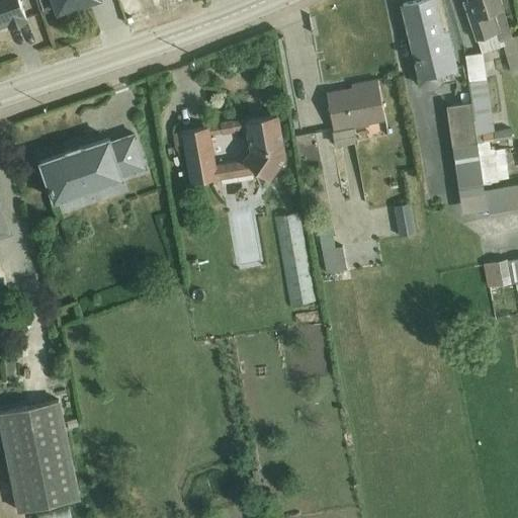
[(18,0),(0,0),(0,27),(7,25),(9,29),(27,22),(18,0)]
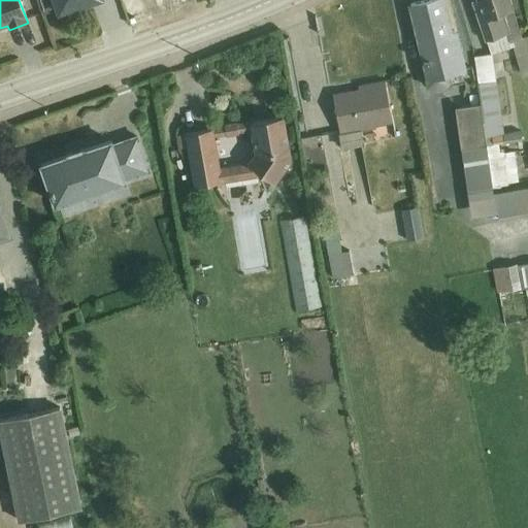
[(50,0),(39,0),(43,11),(53,8),(50,0)]
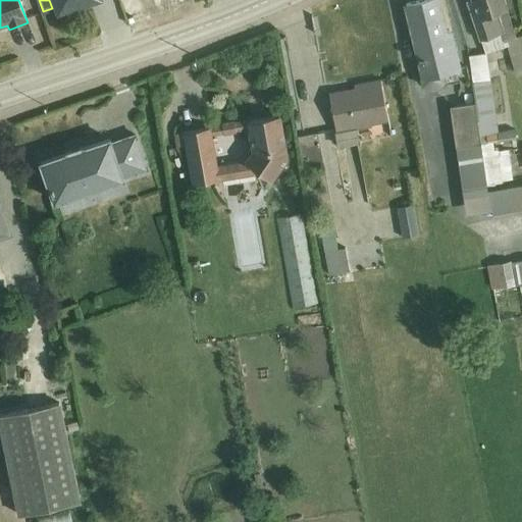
[(53,0),(58,12),(79,5),(77,3),(86,0),(53,0)]
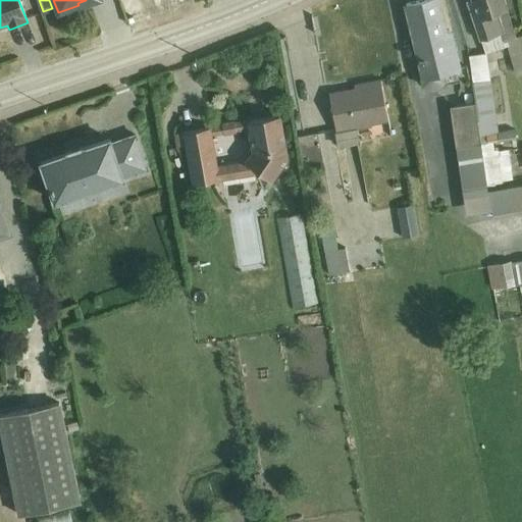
[(436,0),(426,0),(406,5),(427,75),(419,77),(421,88),(426,90),(430,92),(435,91),(439,90),(442,87),(446,82),(442,71),(461,67),(452,30),(445,31),(436,0)]
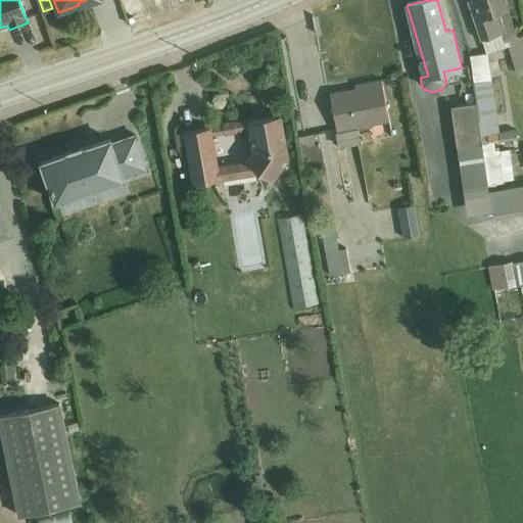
[(476,104),(487,187),(503,184),(502,182),(513,180),(510,154),(508,154),(508,150),(495,151),(494,144),(517,140),(514,127),(507,128),(506,124),(497,125),(486,52),(509,47),(516,77),(522,74),(522,41),(522,37),(518,38),(504,0),(473,0),(474,1),(469,2),(485,52),(469,56),(476,104)]
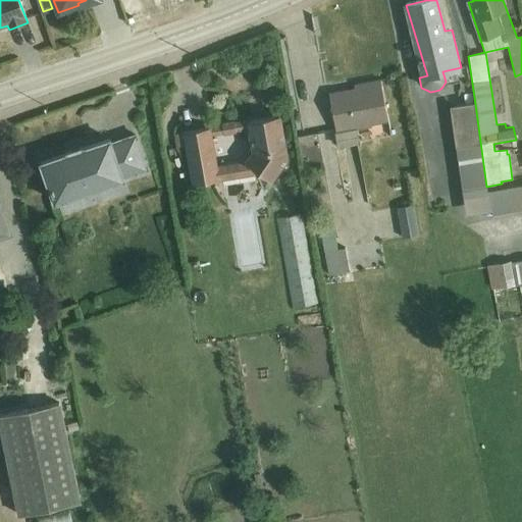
[(330,93),(328,94),(336,132),(357,127),(357,129),(372,126),(371,124),(388,121),(380,81),(354,86),(356,94),(331,98),(330,93)]
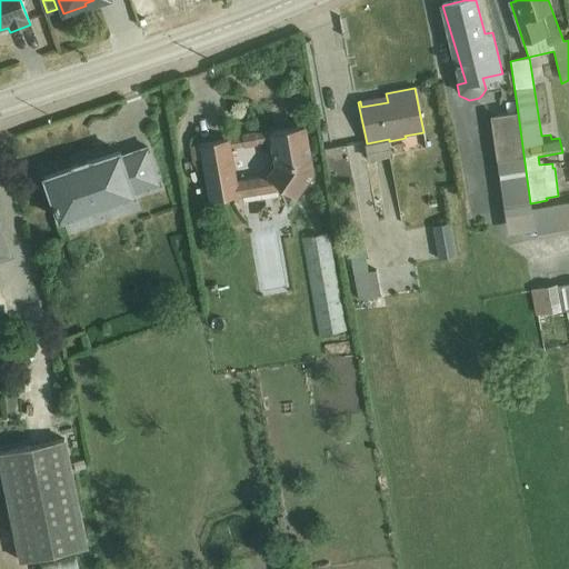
[(530,203),(518,113),(489,118),(505,209),(530,203)]
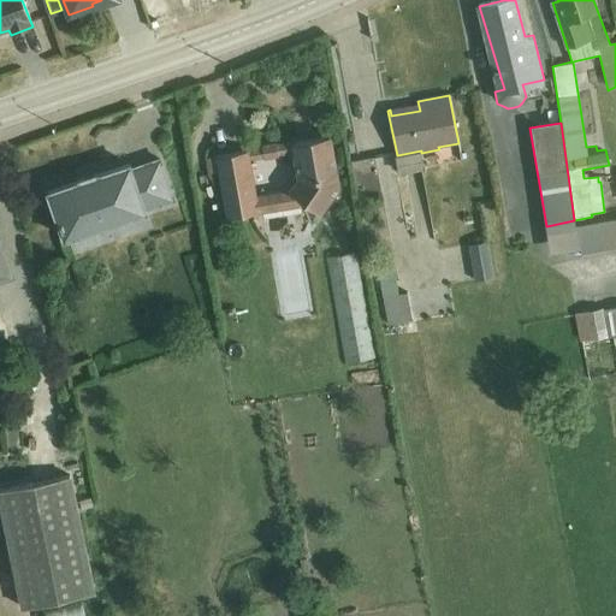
[(262,144),(262,147),(246,149),(247,152),(217,157),(219,172),(227,218),(308,206),(321,215),(341,188),(330,137),(292,143),(292,142),(277,144),(277,142),(262,144)]
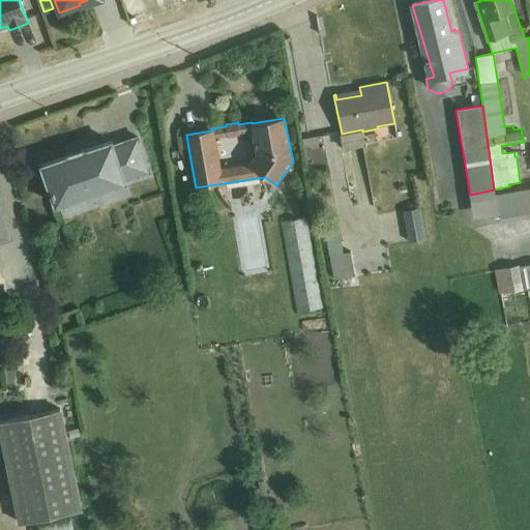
[(354,173),(351,148),(331,151),(329,131),(298,136),(302,165),(337,159),(340,175),(354,173)]
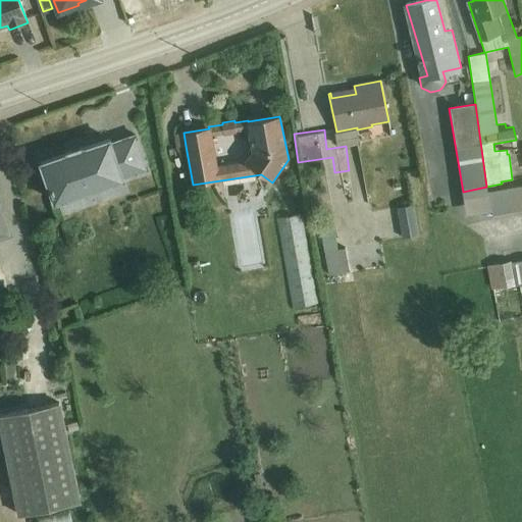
[(186,146),(184,133),(174,135),(176,148),(186,146)]
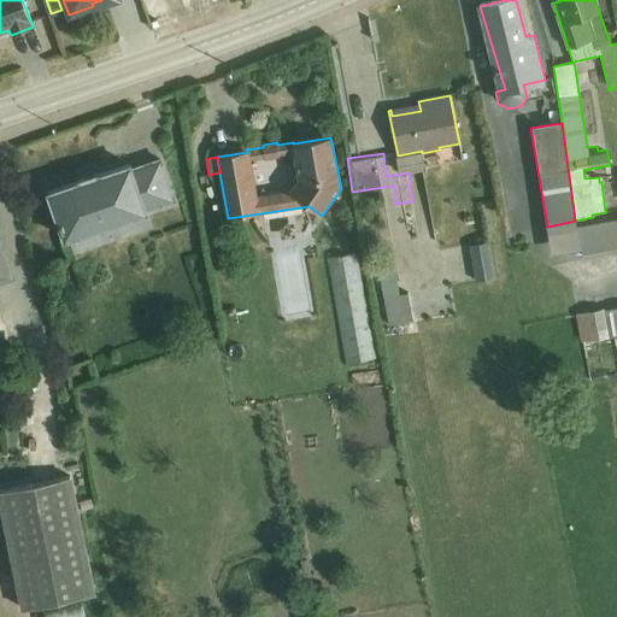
[(80,183),(47,194),(64,242),(147,213),(146,211),(174,201),(159,160),(131,170),(129,166),(98,177),(97,176),(80,181),(80,183)]
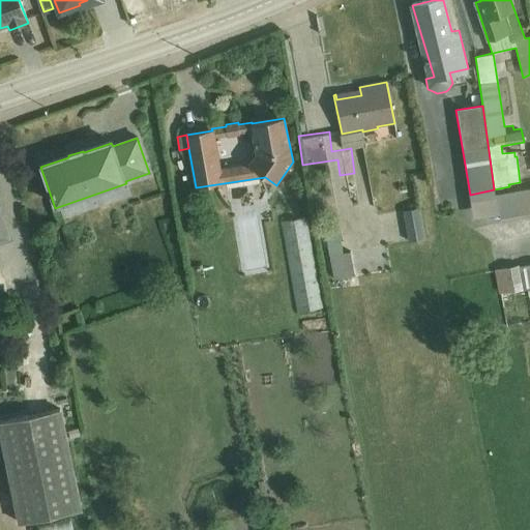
[(494,189),(470,195),(474,219),(499,215),(499,219),(529,214),(529,189),(495,195),(494,189)]
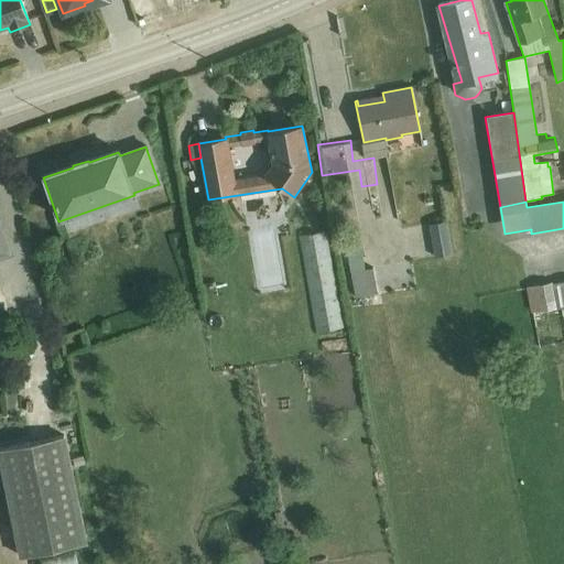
[(0,259),(11,256),(0,223),(0,259)]
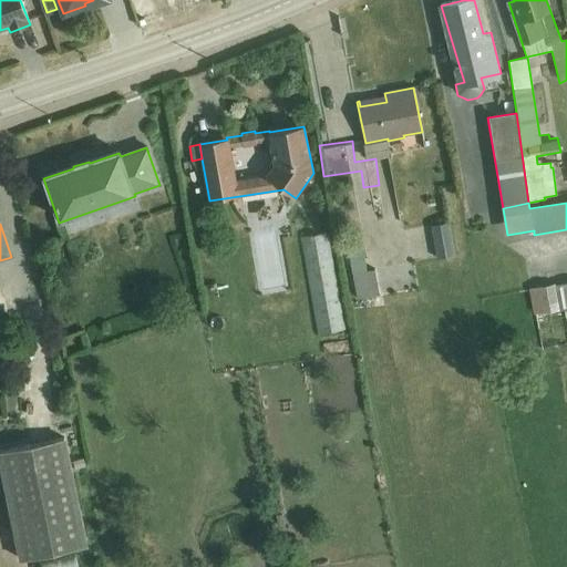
[(450,224),(431,227),(437,259),(455,256),(450,224)]
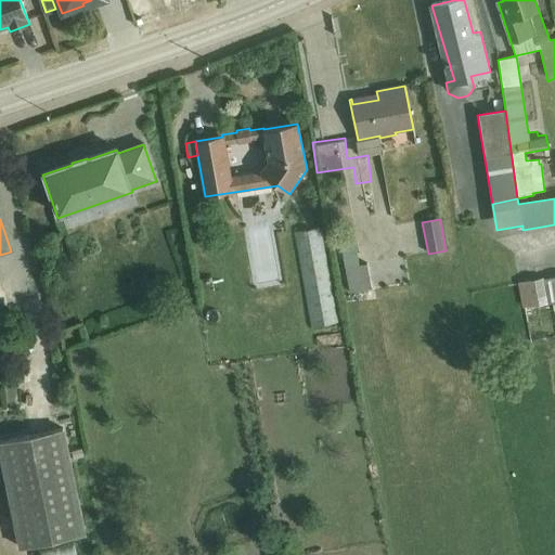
[(321,231),(294,235),(310,331),(337,325),(321,231)]
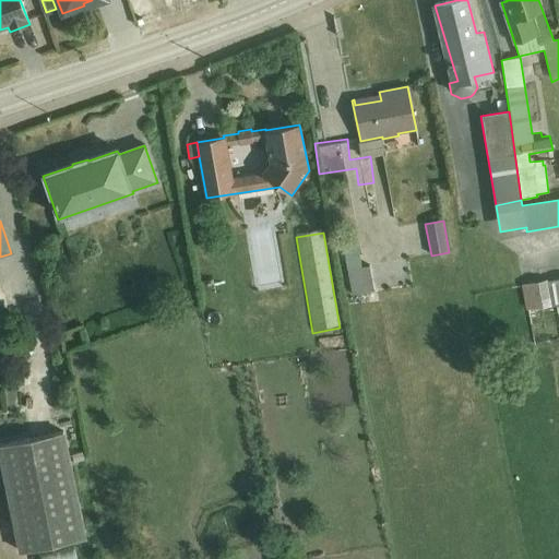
[(356,238),(342,241),(354,308),(357,307),(357,310),(367,308),(366,306),(376,304),(369,268),(361,269),(356,238)]
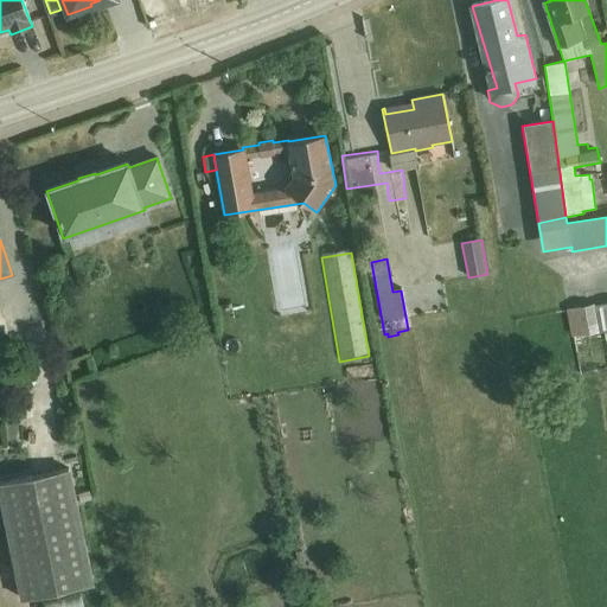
[(606,304),(567,312),(570,332),(573,331),(581,376),(606,370),(606,351),(604,333),(606,332),(606,304)]
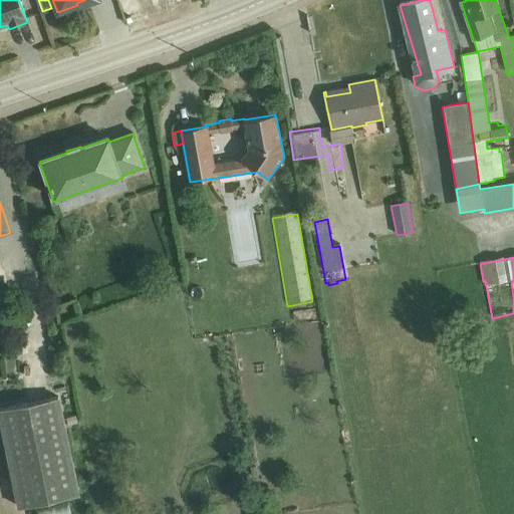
[(59,400),(0,412),(0,424),(18,510),(79,497),(59,400)]
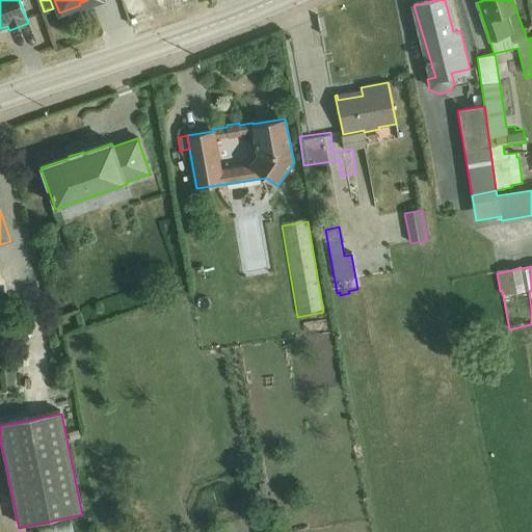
[(72,531),(70,521),(37,528),(37,531),(72,531)]
